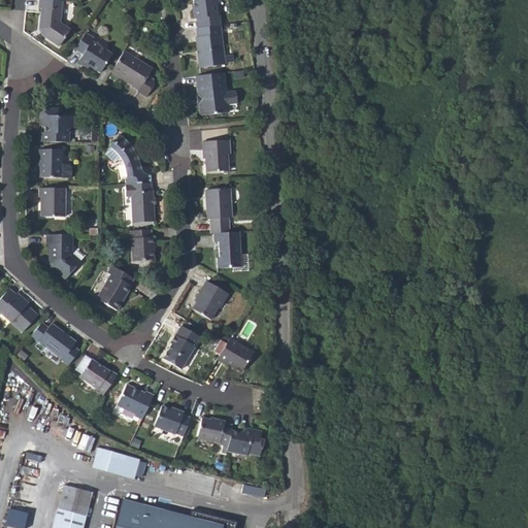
[(41,9),(39,27),(42,29),(43,32),(41,35),(58,46),(69,29),(59,23),(62,0),(59,0),(38,0),(38,8),(41,9)]
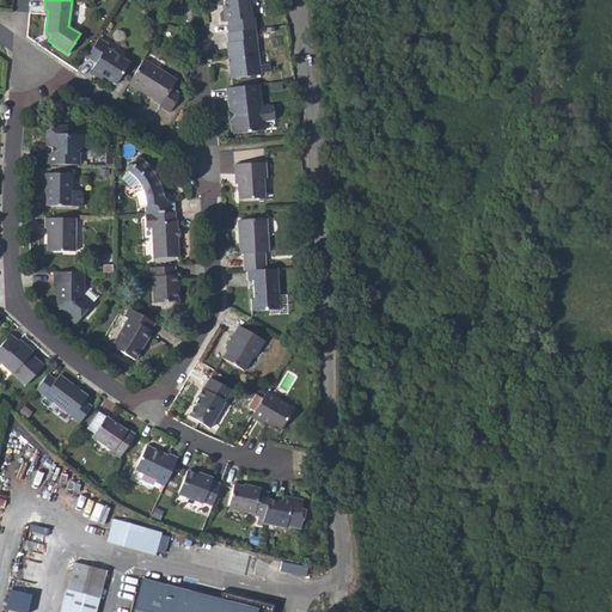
[(224,0),(224,2),(225,10),(222,10),(224,20),(226,20),(228,31),(255,29),(255,28),(254,17),(251,17),(249,0),(224,0)]
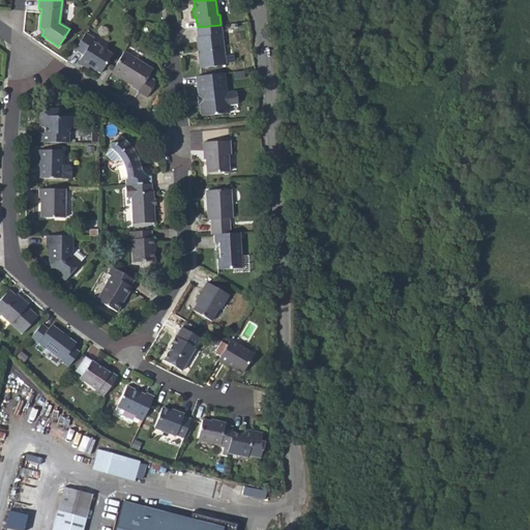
[(197,38),(200,67),(225,64),(221,25),(198,27),(197,28),(198,37),(197,38)]
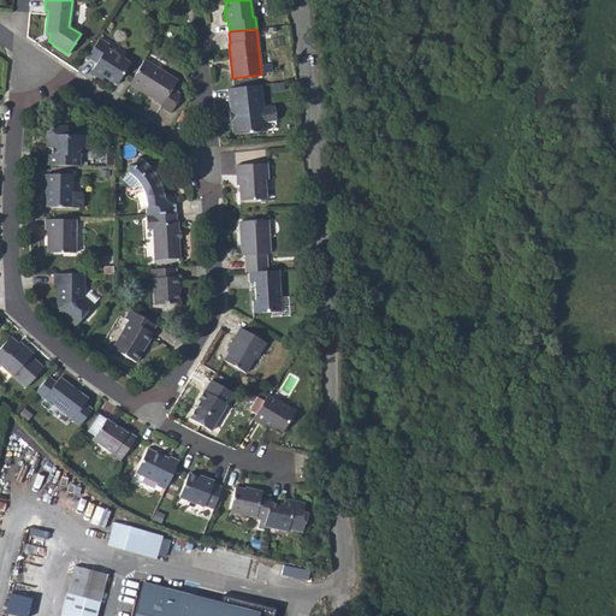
[(108,43),(100,37),(88,57),(96,61),(93,69),(114,83),(129,61),(106,47),(108,43)]
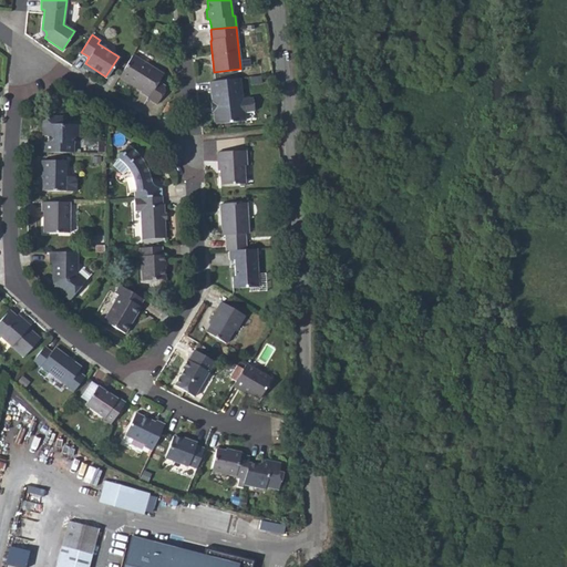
[(147,95),(148,95),(147,96),(157,103),(165,90),(165,85),(158,81),(164,73),(148,63),(134,53),(121,74),(142,89),(141,91),(147,95)]
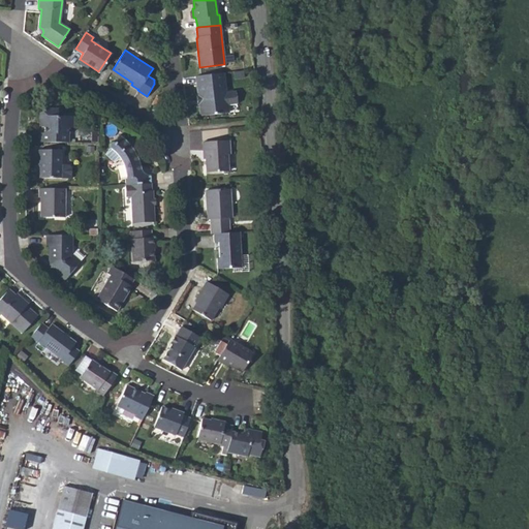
[(226,91),(224,71),(196,75),(198,94),(197,94),(198,104),(199,104),(200,116),(229,113),(228,103),(238,102),(237,90),(226,91)]
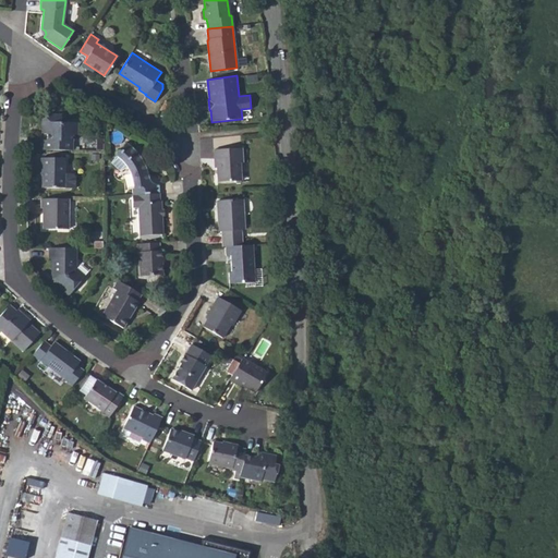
[(159,110),(169,117),(173,107),(165,101),(159,110)]
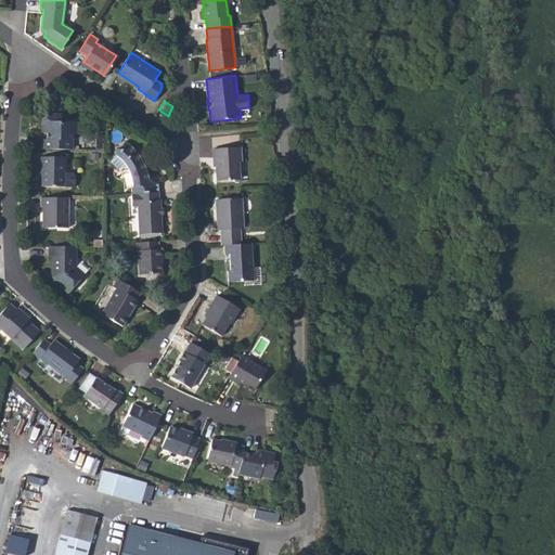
[(42,114),(42,124),(48,124),(48,131),(48,140),(42,140),(42,147),(72,149),(72,137),(77,136),(77,120),(61,120),(61,114),(42,114)]
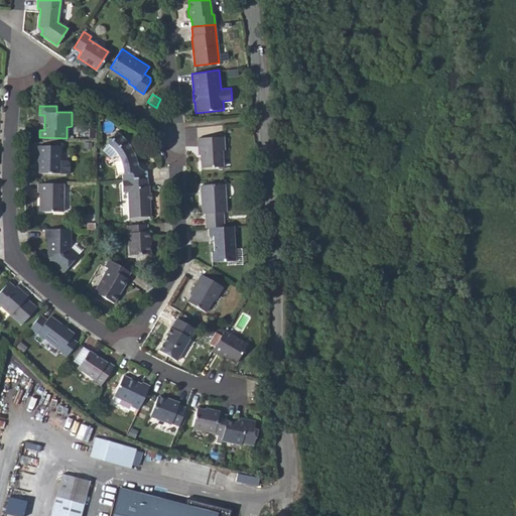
[(120,154),(121,156),(123,160),(125,168),(126,170),(126,173),(124,173),(124,178),(149,177),(149,170),(147,170),(145,170),(143,169),(142,168),(141,167),(140,165),(139,160),(137,153),(136,150),(134,147),(133,144),(131,142),(129,139),(126,135),(125,133),(123,132),(116,138),(115,137),(114,137),(113,137),(112,137),(111,137),(110,138),(110,139),(110,140),(110,141),(111,142),(112,144),(114,145),(116,147),(118,150),(119,152),(120,154)]
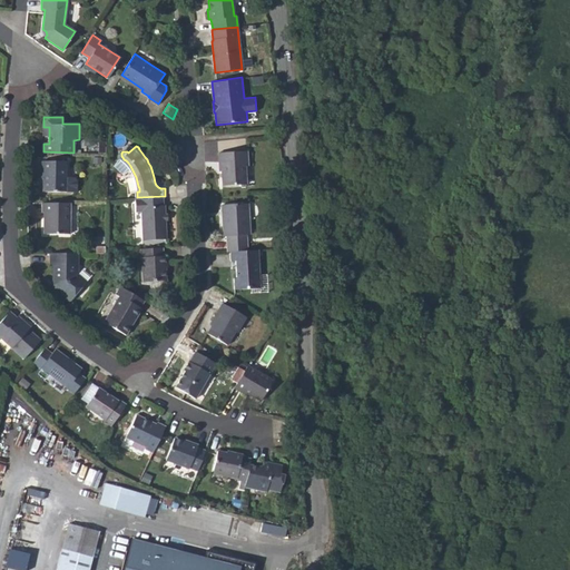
[(220,161),(224,185),(246,182),(244,163),(246,163),(245,149),(217,151),(218,161),(220,161)]
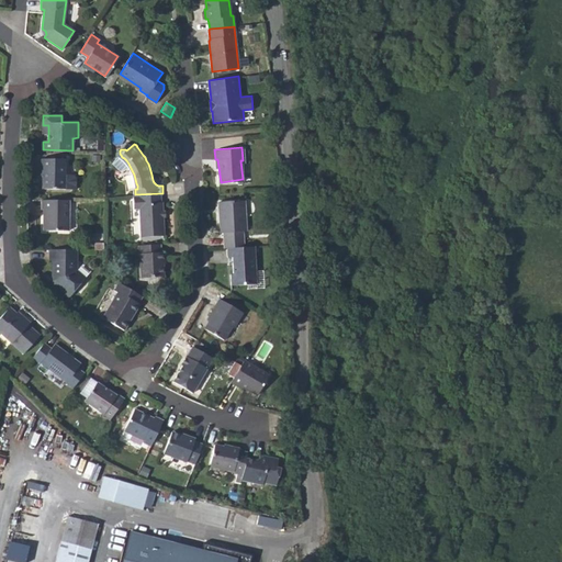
[(122,157),(116,163),(123,171),(131,168),(130,166),(128,164),(126,160),(124,158),(122,157)]
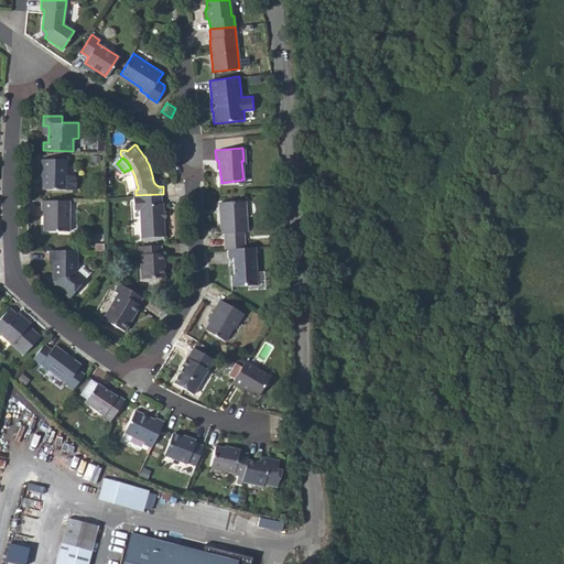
[(40,160),(40,171),(42,171),(42,177),(42,190),(76,190),(76,179),(74,176),(66,176),(66,160),(40,160)]
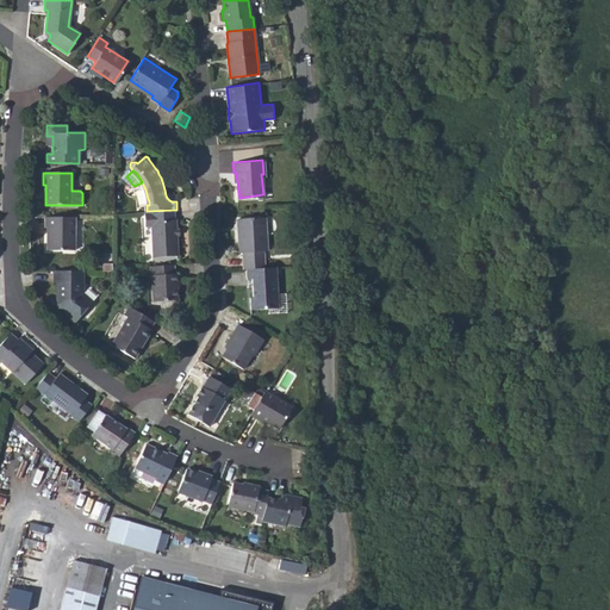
[(154,228),(155,256),(181,255),(180,219),(176,219),(176,210),(147,211),(148,226),(154,228)]
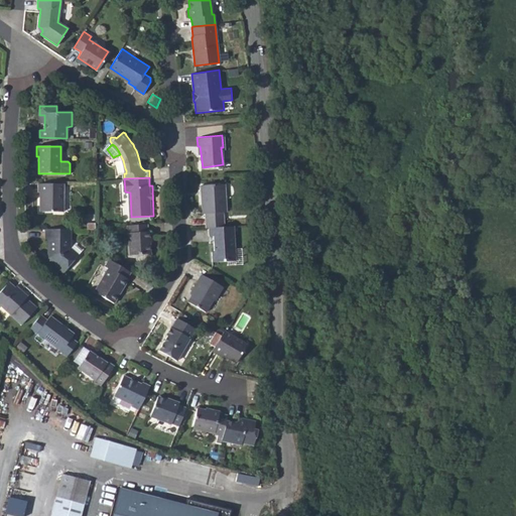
[(38,191),(40,191),(42,192),(42,199),(40,199),(40,211),(62,212),(62,182),(38,182),(38,191)]
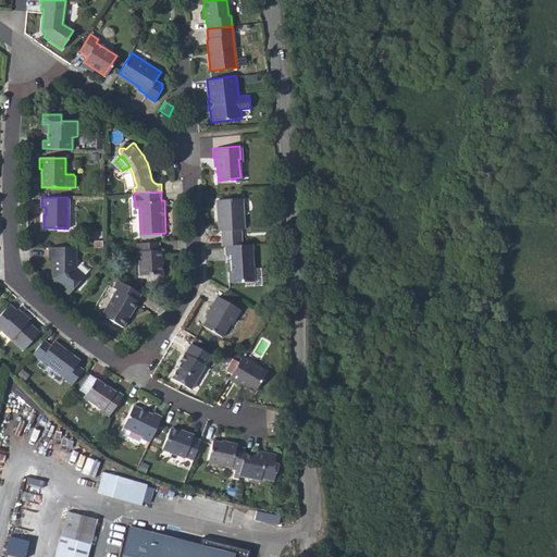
[(222,246),(225,246),(240,245),(240,229),(244,229),(243,199),(215,200),(218,230),(221,230),(222,246)]
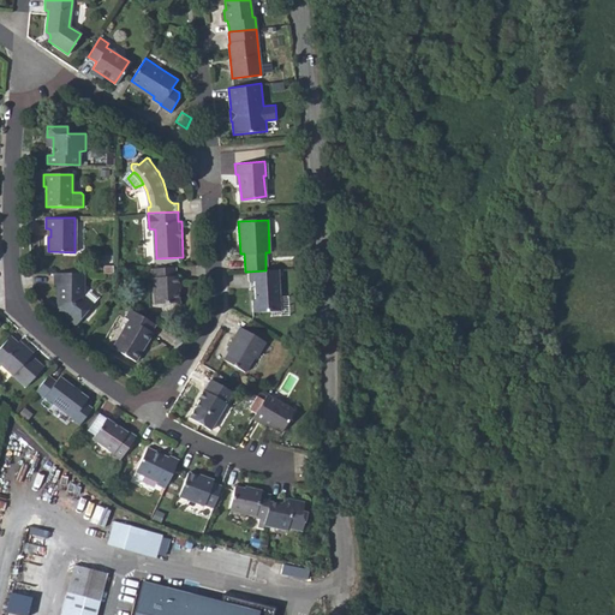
[(178,276),(177,267),(153,268),(155,304),(181,303),(180,276),(178,276)]
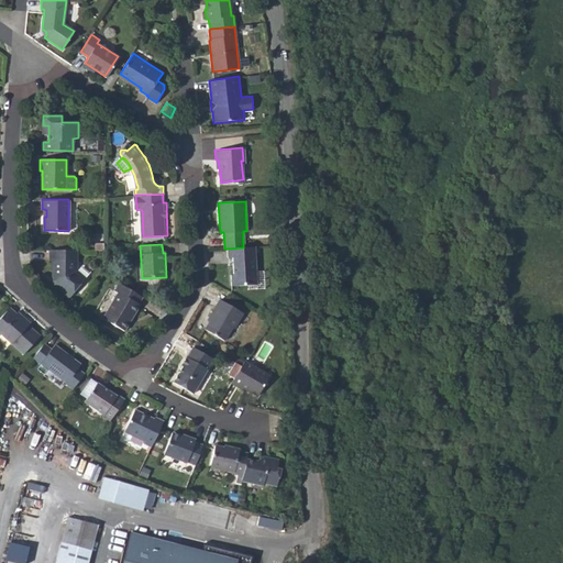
[(231,284),(246,284),(256,283),(255,271),(254,247),(243,247),(228,249),(228,256),(232,256),(232,264),(233,273),(231,274),(231,284)]
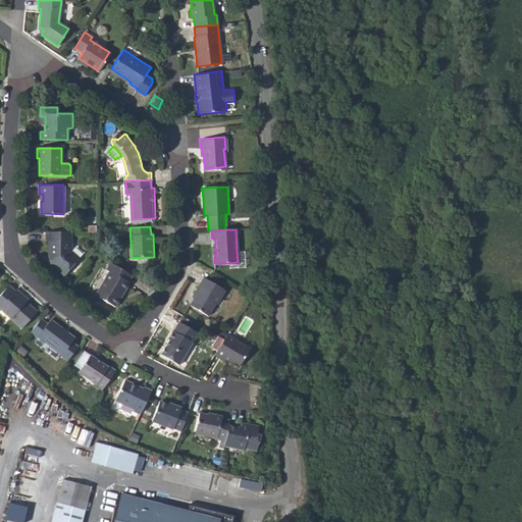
[(71,253),(70,231),(47,231),(47,241),(48,241),(48,257),(49,257),(49,265),(63,277),(79,259),(71,253)]
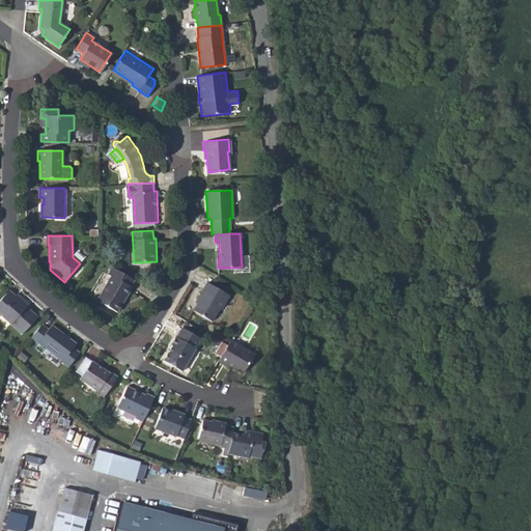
[(232,268),(232,272),(250,272),(249,254),(241,255),(242,267),(232,268)]
